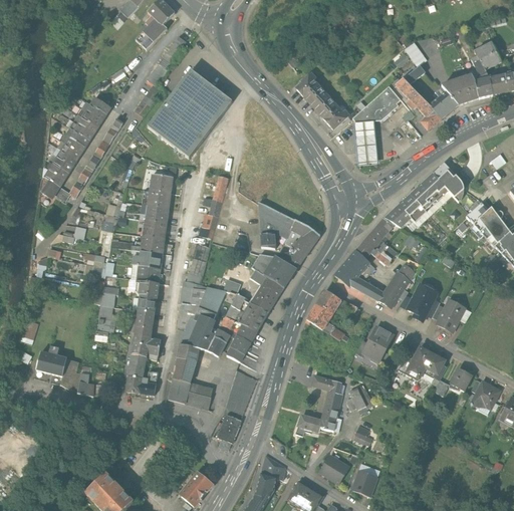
[(132,0),(120,11),(127,18),(144,0),(132,0)]
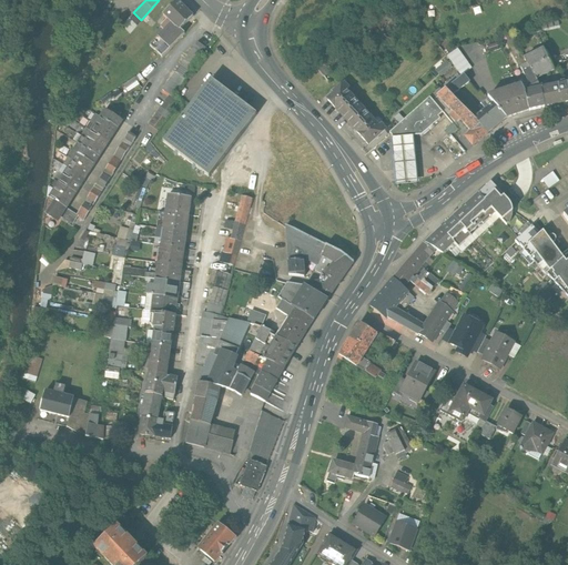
[(169,23),(175,29),(189,16),(172,0),(159,13),(169,23)]
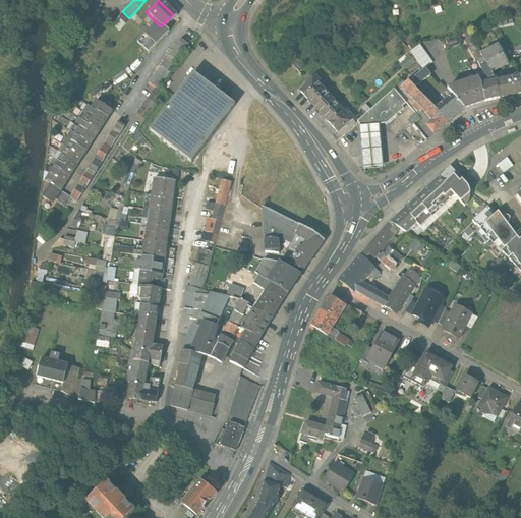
[(155,21),(141,34),(147,39),(111,67),(116,73),(154,43),(165,31),(161,26),(155,21)]
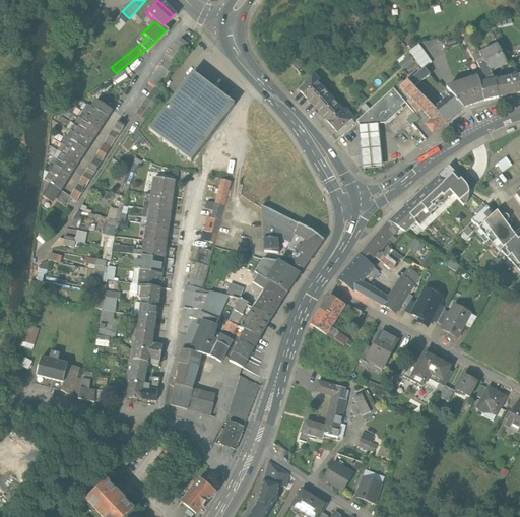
[(417,42),(408,49),(421,66),(431,59),(417,42)]
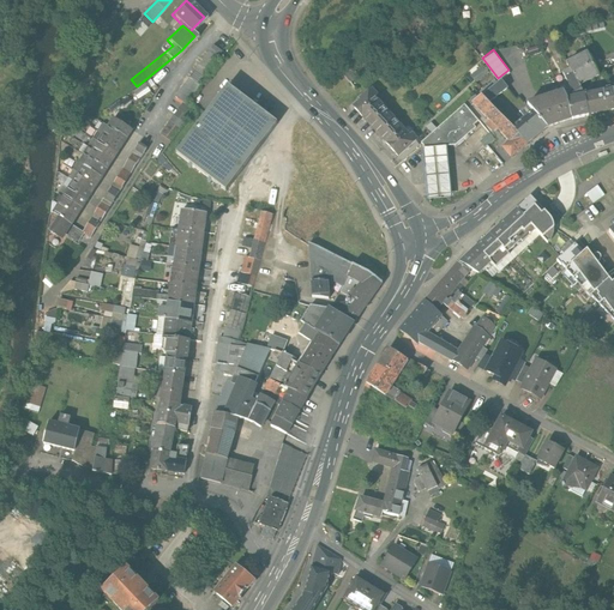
[(589,50),(569,61),(571,66),(579,83),(600,73),(589,50)]
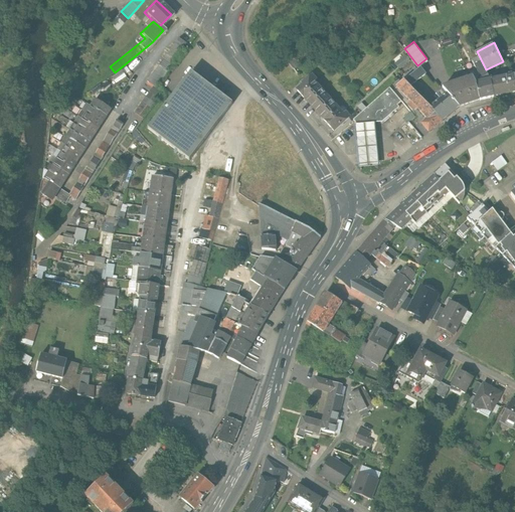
[(484,80),(476,81),(477,83),(481,99),(494,96),(490,78),(486,69),(479,55),(473,58),(484,80)]
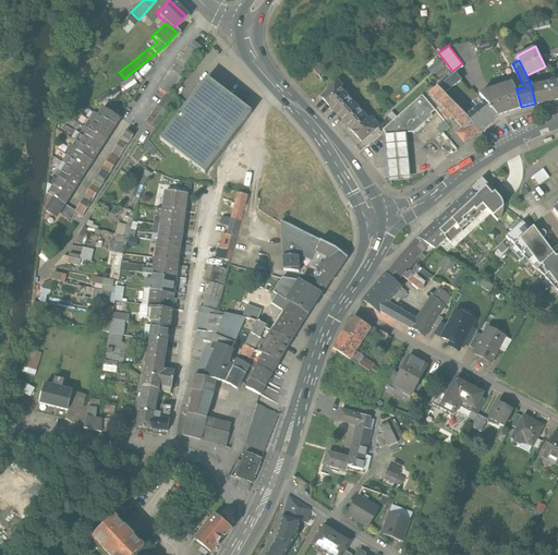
[(186,69),(177,62),(172,68),(182,74),(182,75),(186,69)]
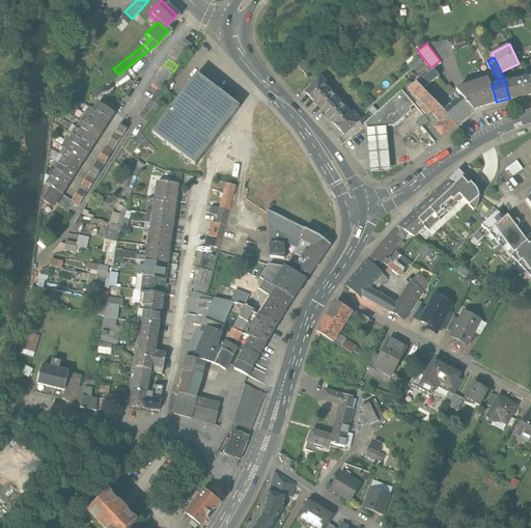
[(173,71),(164,64),(160,71),(169,77),(173,71)]
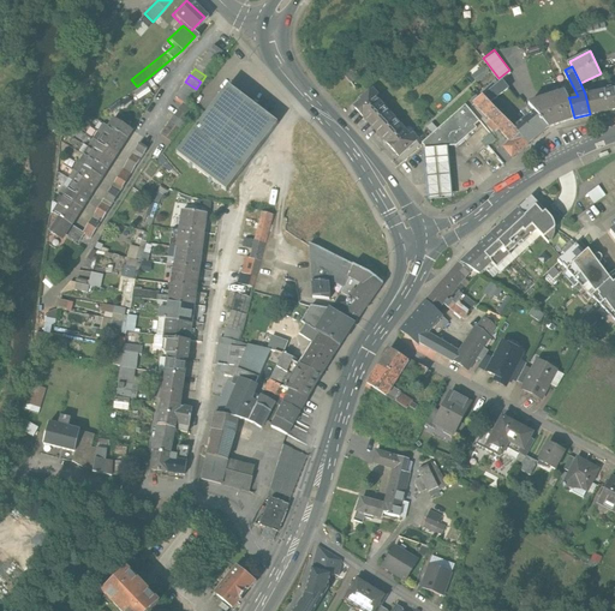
[(503,78),(484,94),(491,102),(511,87),(503,78)]
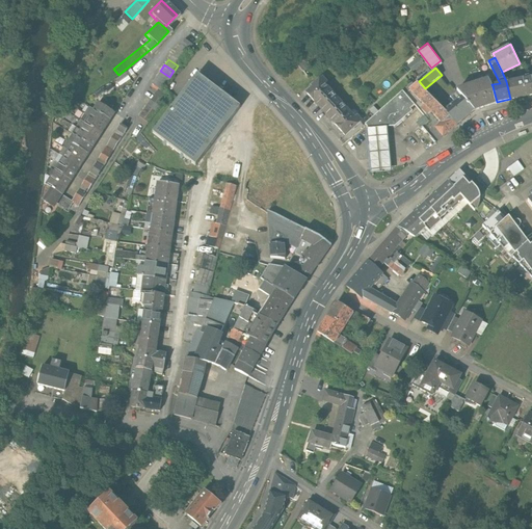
[(169,77),(160,71),(156,76),(165,82),(169,77)]
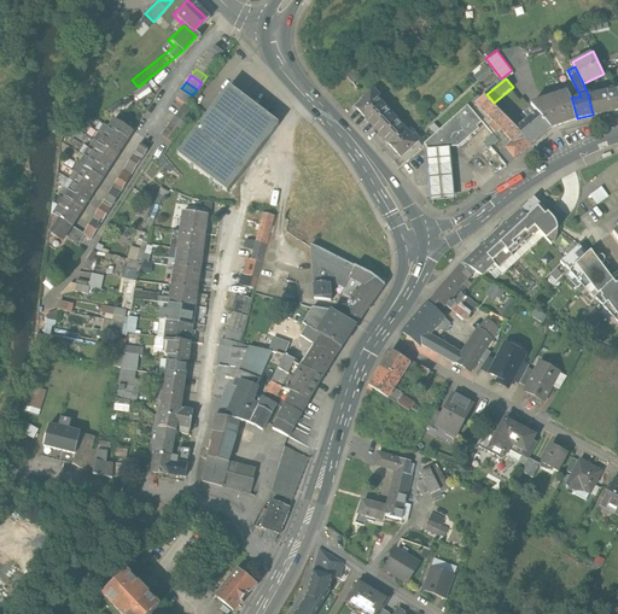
[(229,83),(178,152),(227,189),(279,121),(229,83)]
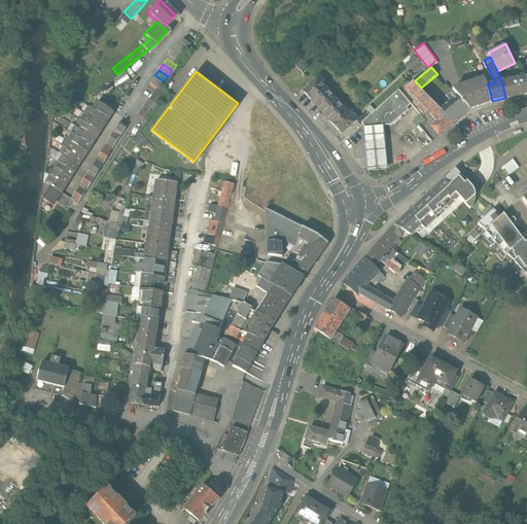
[(164,81),(154,75),(150,80),(157,85),(160,88),(164,81)]
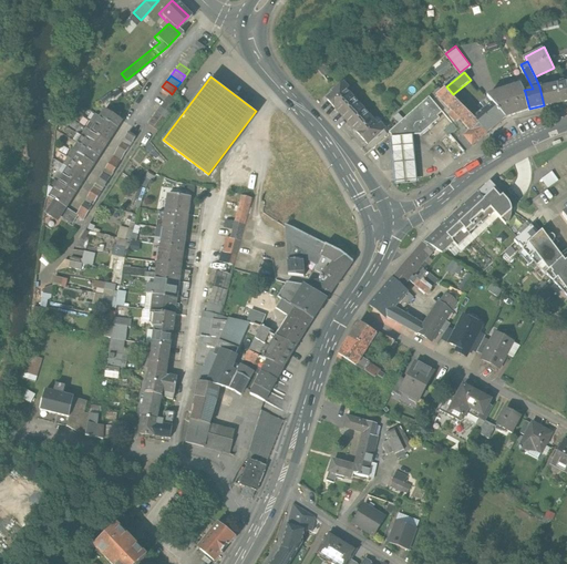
[(343,81),(333,90),(334,92),(328,98),(334,105),(350,92),(346,88),(348,85),(343,81)]
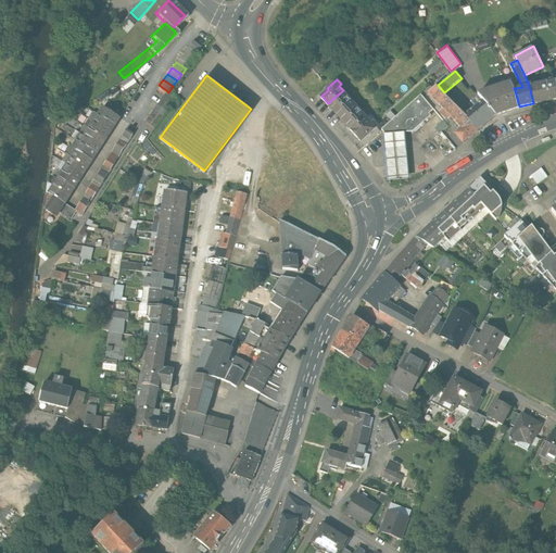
[(551,80),(529,85),(533,103),(555,98),(555,79),(551,83),(551,80)]
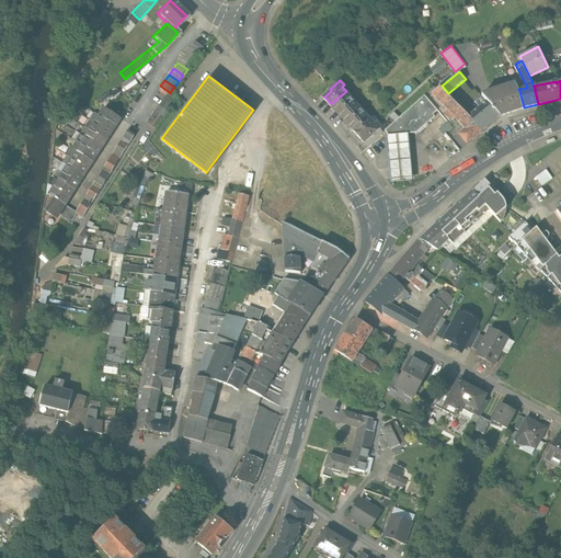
[(515,82),(482,94),(488,100),(501,115),(524,107),(519,91),(518,89),(515,82)]
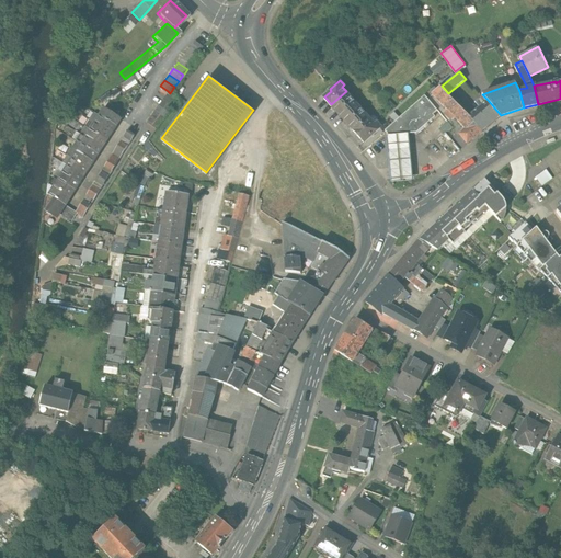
[(469,116),(451,99),(448,93),(442,86),(438,89),(434,92),(449,109),(446,112),(451,116),(454,114),(466,127),(460,133),(470,146),(485,134),(482,131),(473,121),(469,116)]
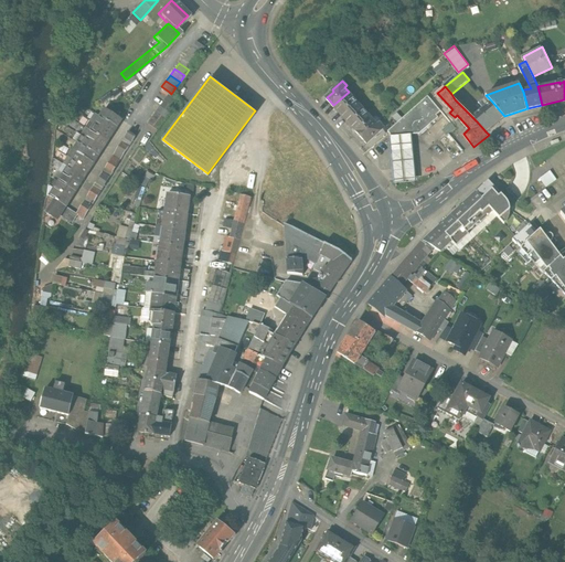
[(171,94),(169,92),(164,98),(176,106),(180,99),(171,94)]
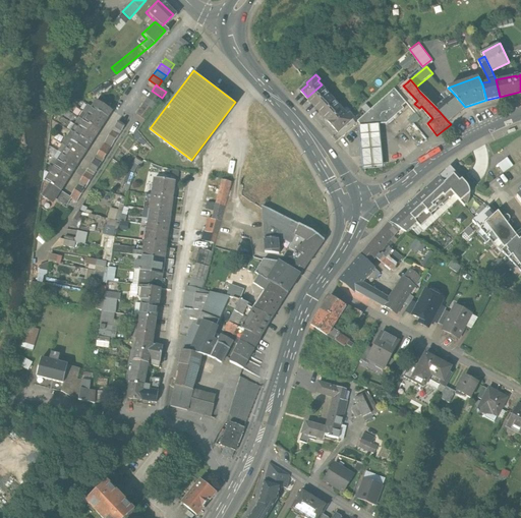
[(322,84),(307,97),(319,109),(332,97),(322,84)]
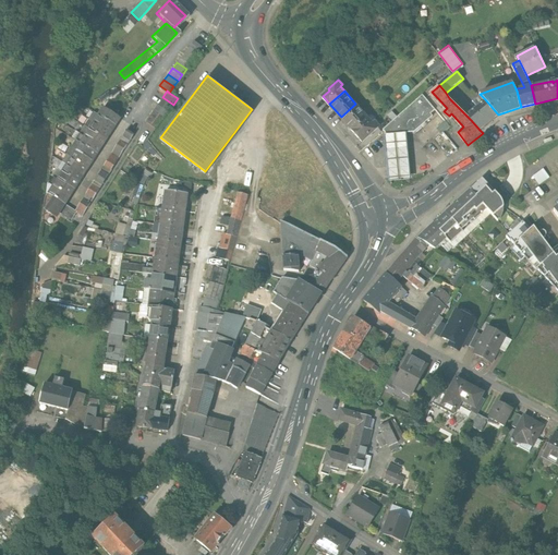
[(422,93),(383,128),(387,132),(414,129),(433,113),(431,111),(435,108),(422,93)]
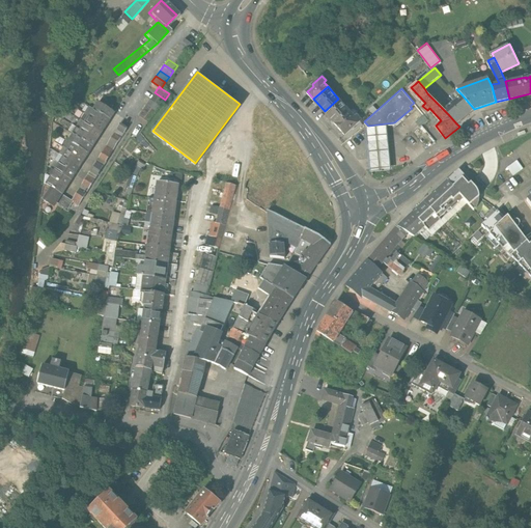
[(155,92),(150,98),(161,105),(165,100),(155,92)]
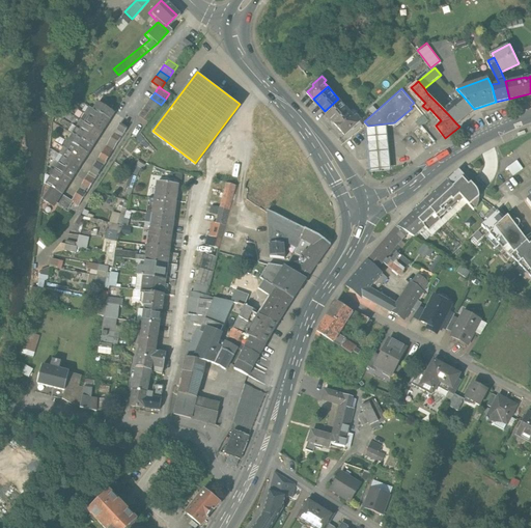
[(462,94),(444,110),(448,114),(456,123),(474,109),(462,94)]
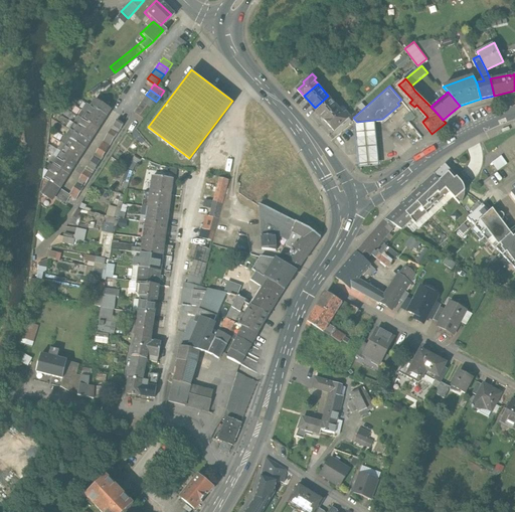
[(156,102),(146,95),(142,100),(152,107),(156,102)]
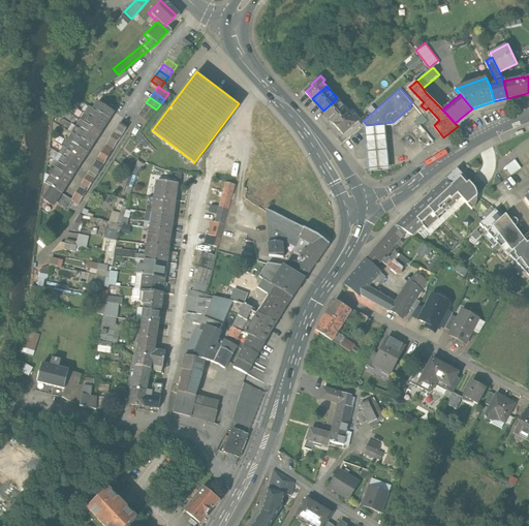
[(337,98),(323,111),(334,122),(347,110),(337,98)]
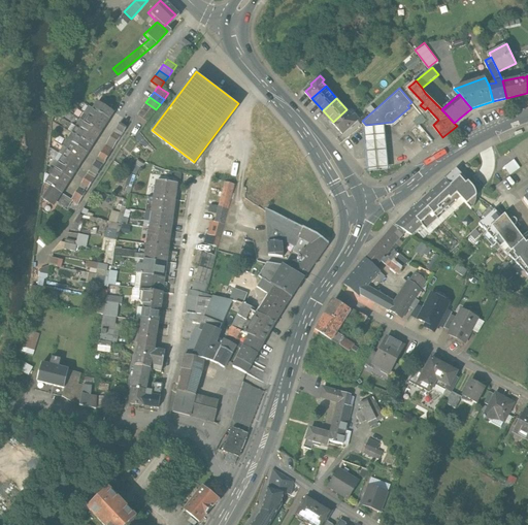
[(112,109),(99,100),(95,107),(94,107),(108,117),(112,109)]
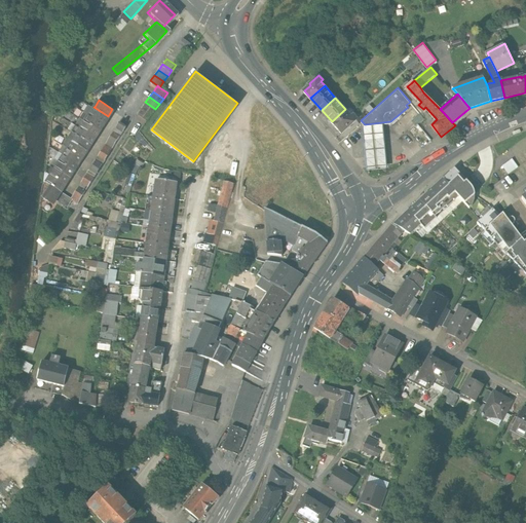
[(155,109),(145,102),(142,107),(151,114),(155,109)]
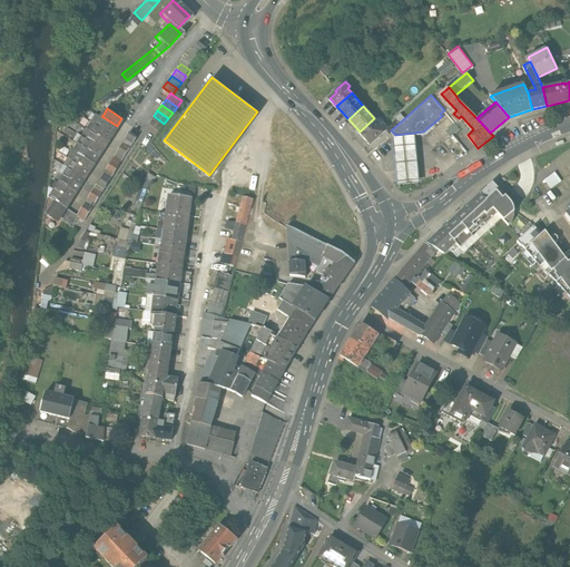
[(102,116),(96,113),(91,119),(97,124),(101,116),(102,116)]
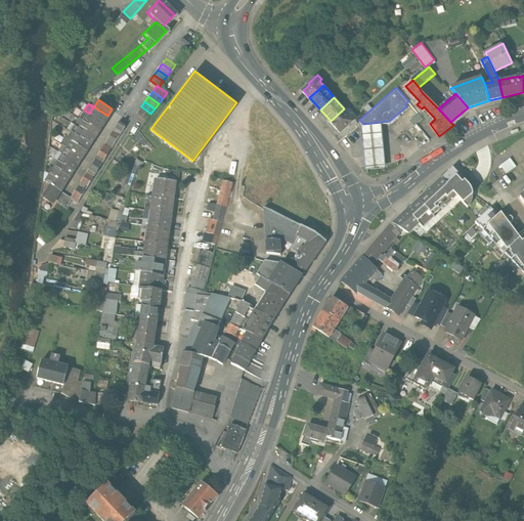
[(107,116),(93,106),(89,114),(103,122),(107,116)]
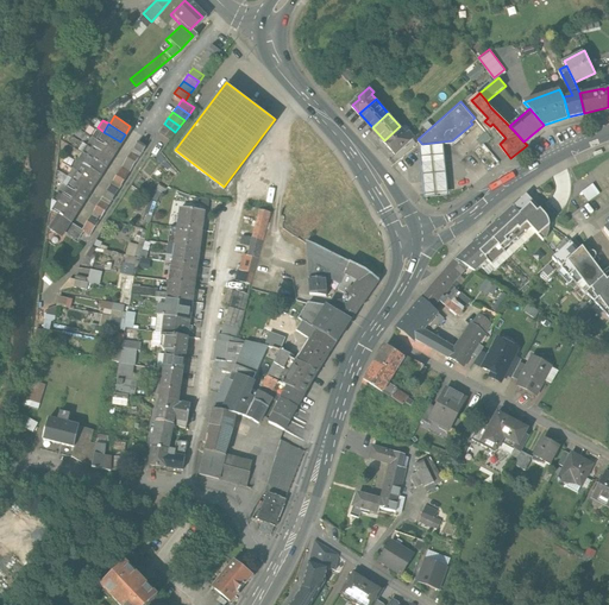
[(175,132),(164,124),(159,130),(170,138),(175,132)]
